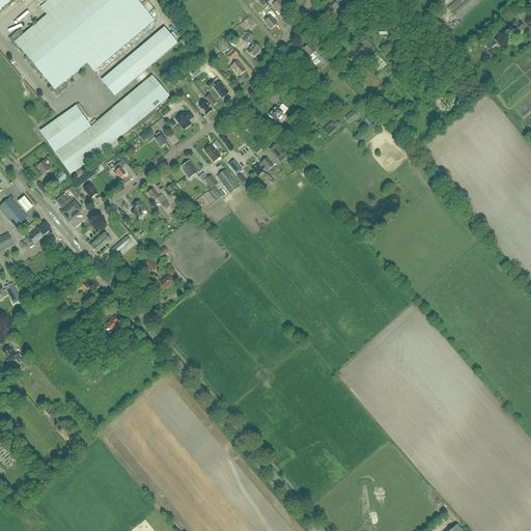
[(0,0),(0,9),(10,0),(0,0)]
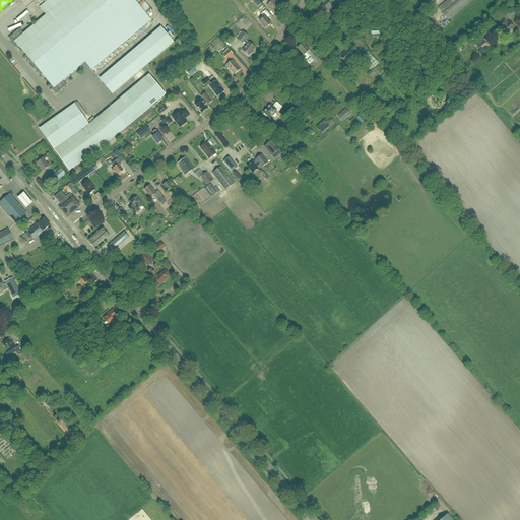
[(23,34),(19,29),(9,38),(15,46),(17,44),(26,55),(24,57),(41,75),(43,74),(52,84),(49,86),(56,94),(66,85),(62,81),(85,62),(91,69),(150,20),(133,0),(47,0),(40,7),(46,14),(23,34)]
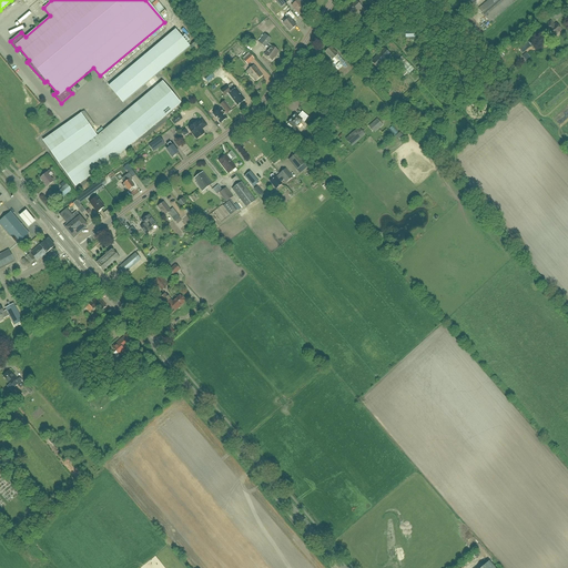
[(14,7),(17,9),(24,3),(21,0),(14,7)]
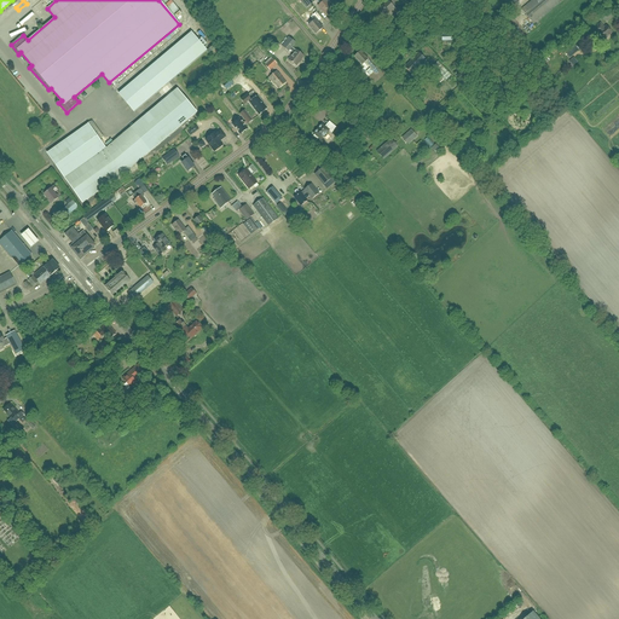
[(172,0),(168,0),(166,3),(174,12),(179,9),(172,0)]
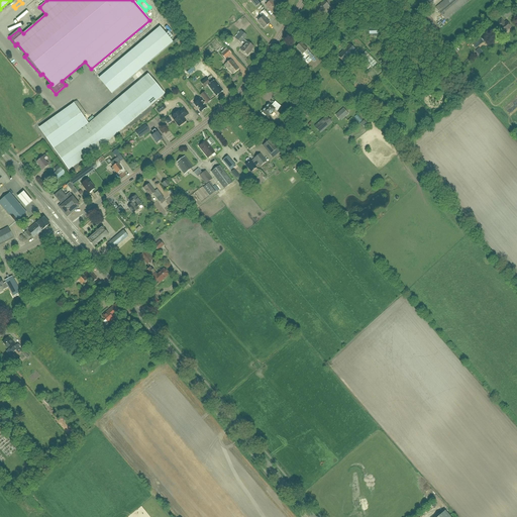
[(270,10),(273,13),(274,13),(275,13),(276,12),(276,11),(276,10),(278,8),(272,0),(271,1),(270,0),(264,0),(268,4),(266,5),(269,9),(268,9),(270,11),(270,10)]
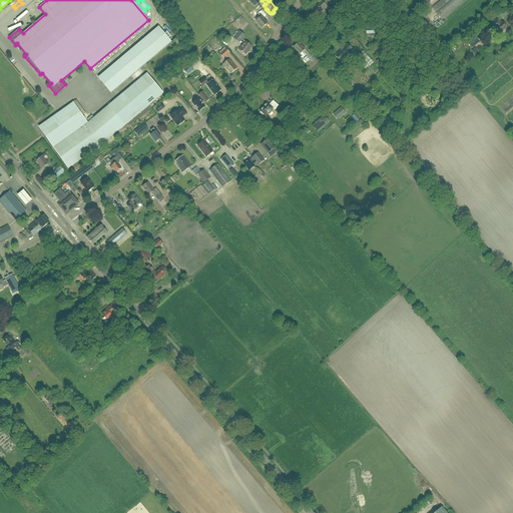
[(442,20),(466,0),(441,0),(432,8),(442,20)]
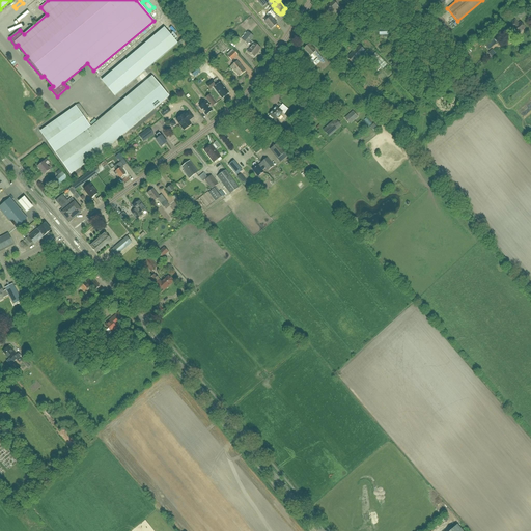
[(338,6),(333,1),(325,9),(330,15),(338,6)]
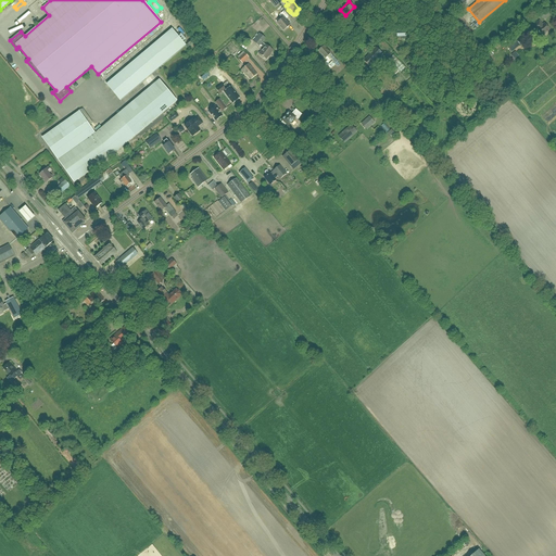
[(283,30),(290,25),(286,20),(288,17),(283,12),(280,14),(283,17),(277,23),(283,30)]
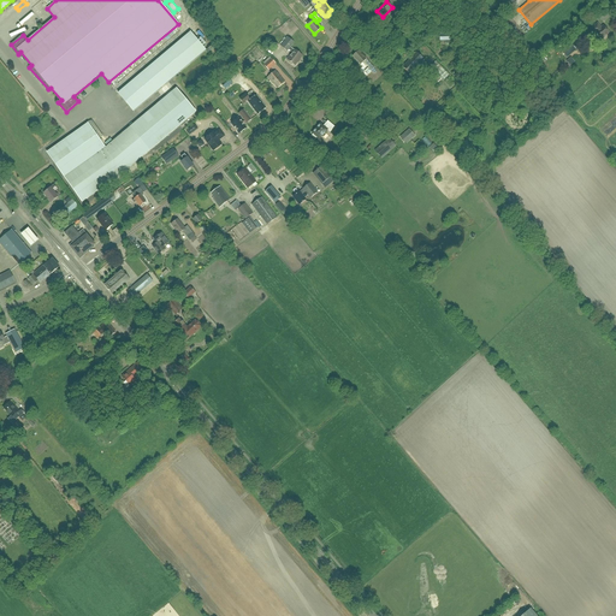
[(591,30),(594,34),(593,35),(599,42),(609,33),(603,27),(600,28),(597,24),(591,30)]
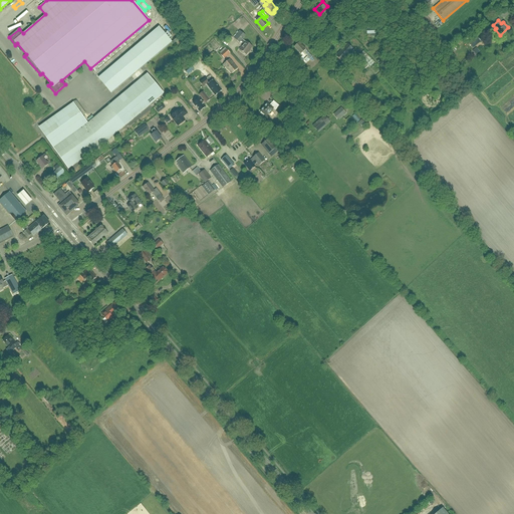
[(375,29),(375,28),(375,25),(367,25),(367,34),(371,34),(371,37),(375,37),(375,29)]
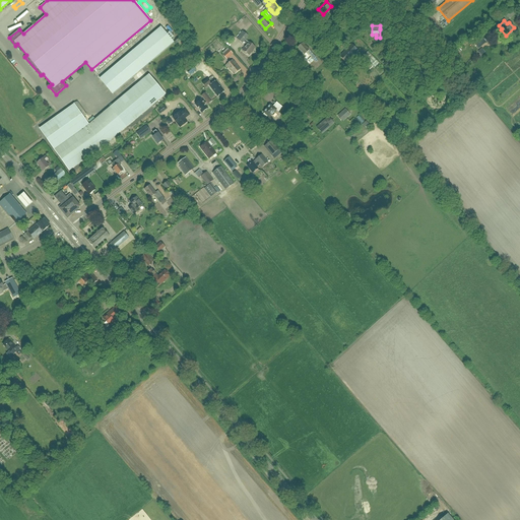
[(160,27),(100,78),(113,94),(174,43),(160,27)]
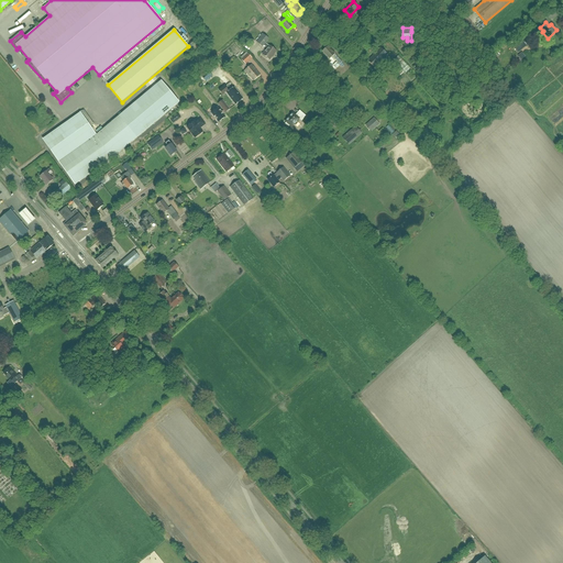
[(269,61),(276,51),(268,45),(268,46),(265,43),(268,39),(263,34),(256,43),(262,47),(263,45),(267,48),(262,55),(269,61)]
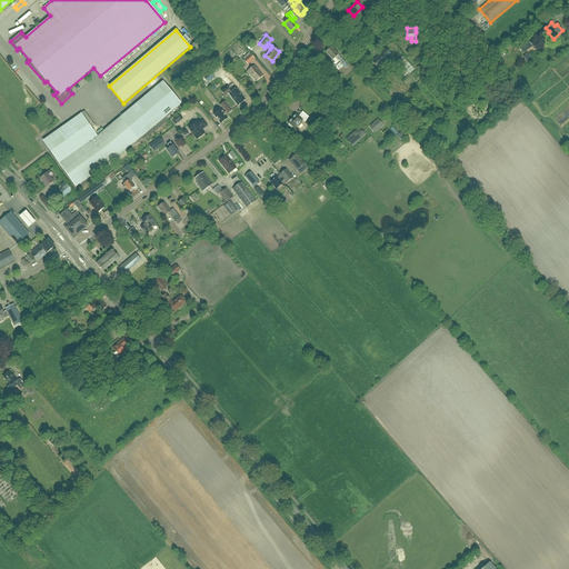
[(536,36),(532,39),(529,42),(533,47),(540,41),(536,36)]
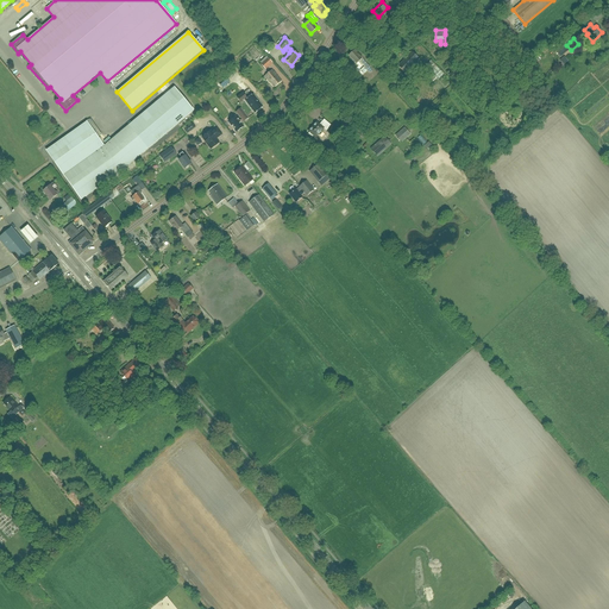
[(566,45),(570,42),(567,39),(554,51),(560,57),(570,49),(566,45)]
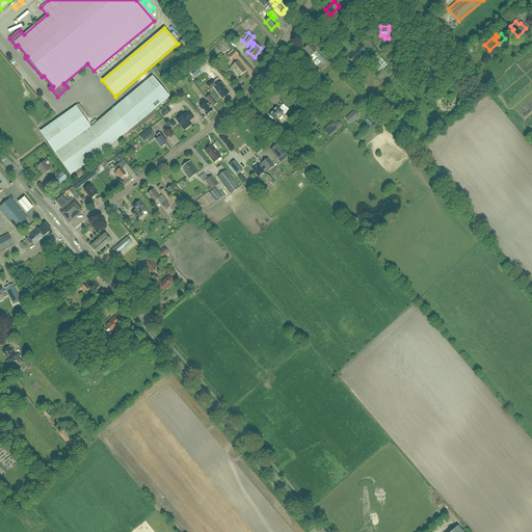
[(310,60),(311,61),(315,67),(321,61),(322,60),(323,59),(310,44),(304,49),(311,56),(313,58),(310,60)]
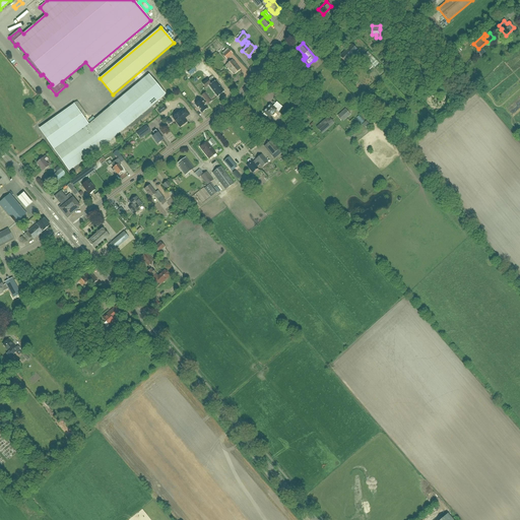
[(359,51),(352,45),(351,44),(343,51),(344,52),(339,57),(345,63),(350,58),(351,59),(359,51)]
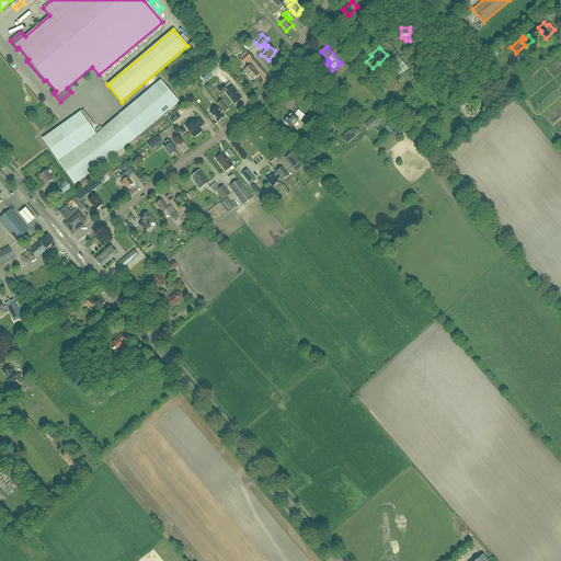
[(244,65),(251,58),(245,53),(240,58),(241,58),(240,59),(244,65)]
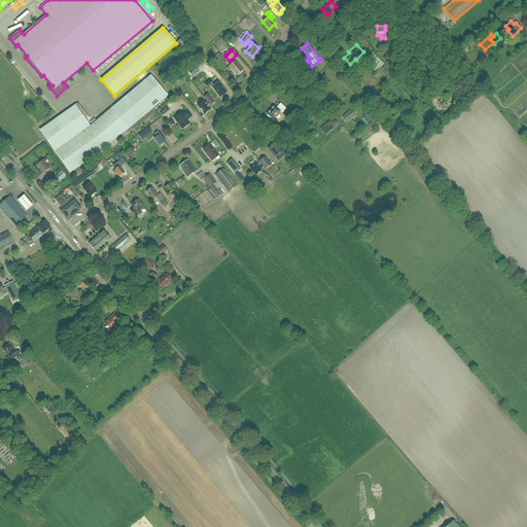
[(363,62),(372,71),(377,66),(380,69),(384,65),(381,62),(373,53),(363,62)]
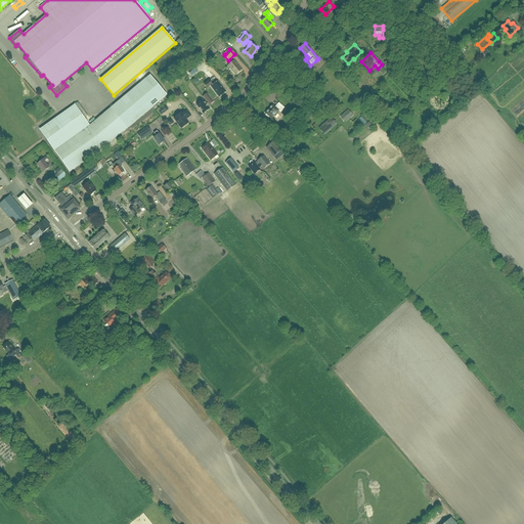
[(235,75),(242,70),(238,66),(234,60),(227,66),(232,72),(232,71),(235,75)]
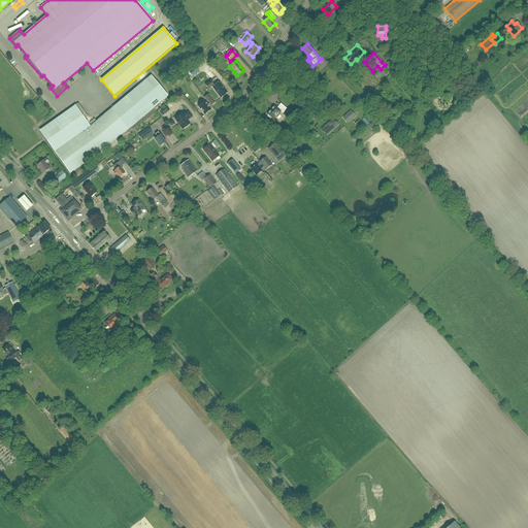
[(196,67),(189,73),(193,76),(199,71),(196,67)]
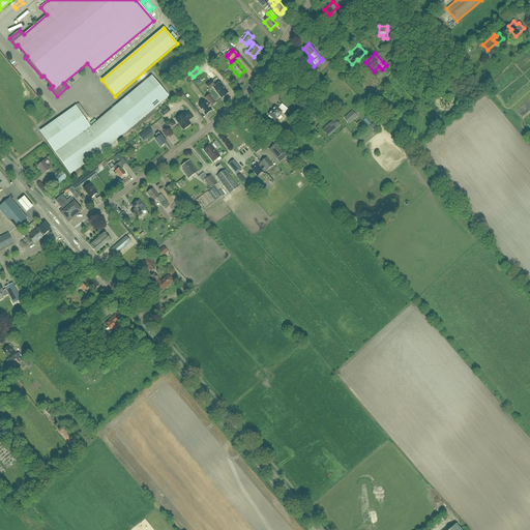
[(71,109),(40,131),(70,174),(105,149),(168,96),(151,77),(90,127),(85,120),(88,117),(81,107),(80,107),(79,106),(76,106),(76,107),(75,107),(71,109)]
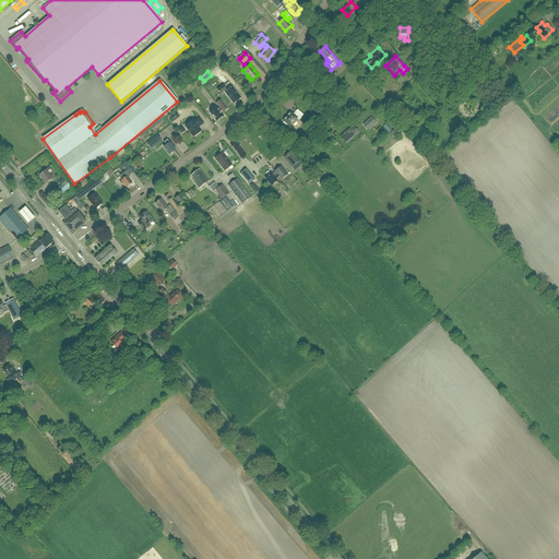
[(221,94),(226,90),(223,85),(217,90),(221,94)]
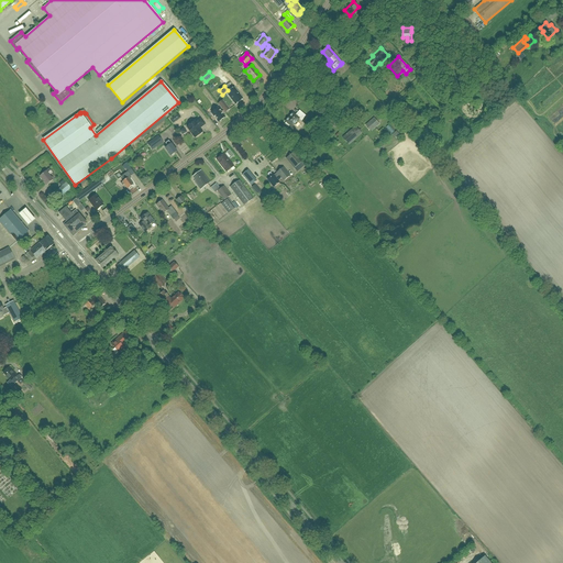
[(243,99),(234,88),(227,94),(230,96),(229,97),(235,105),(243,99)]
